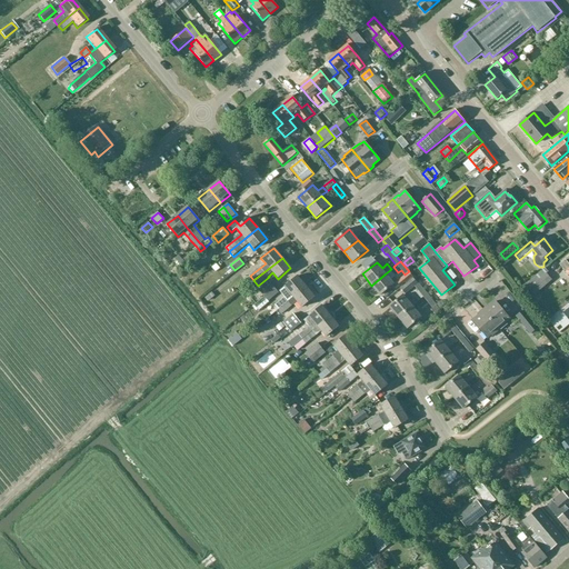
[(535,296),(552,280),(547,273),(549,272),(545,268),(522,288),(526,291),(529,289),(535,296)]
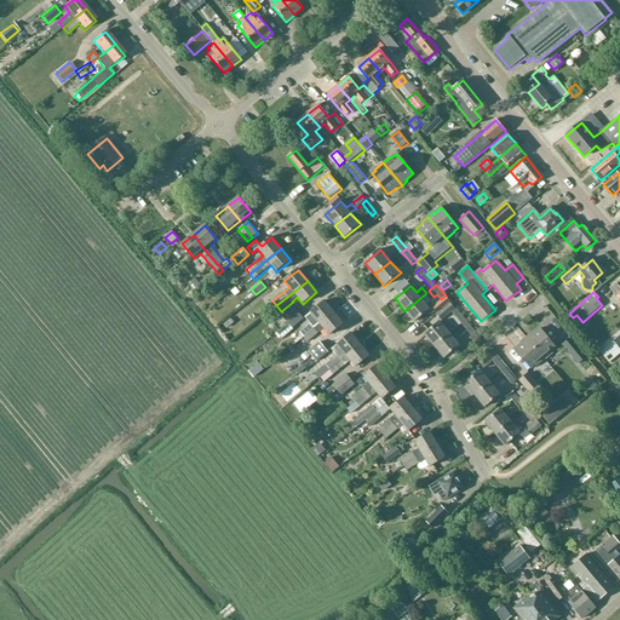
[(420,298),(405,311),(414,322),(431,310),(420,298)]
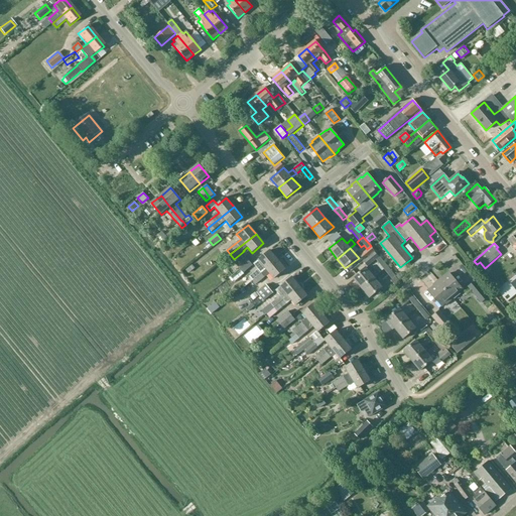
[(252,281),(278,261),(270,251),(258,261),(263,266),(259,270),(258,269),(249,277),(252,281)]
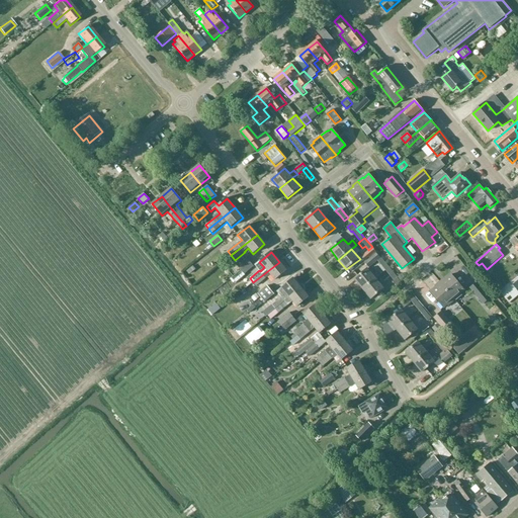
[(390,268),(381,258),(376,253),(370,258),(367,261),(364,263),(368,268),(371,266),(377,261),(385,271),(390,268)]
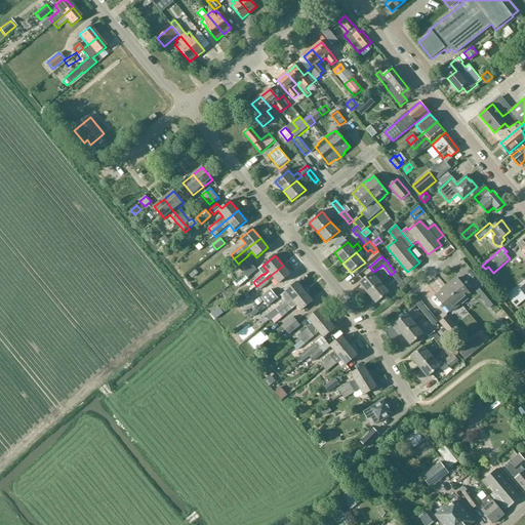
[(249,260),(240,269),(243,274),(253,266),(249,260)]
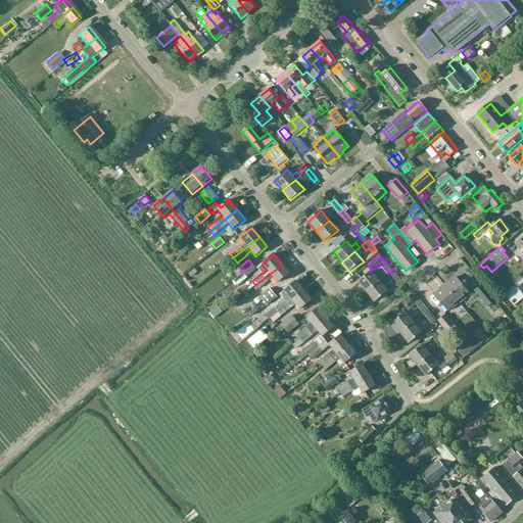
[(252,265),(242,273),(246,277),(256,270),(252,265)]
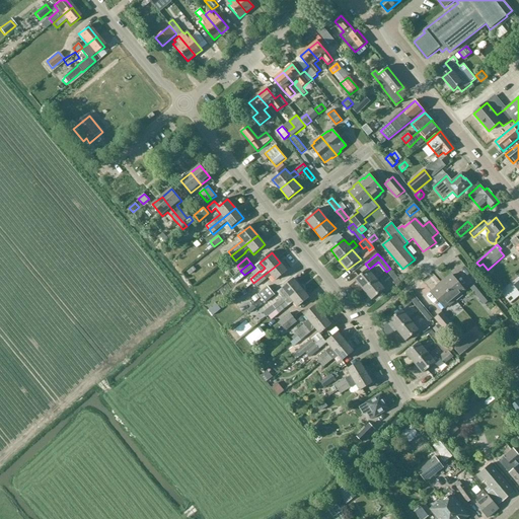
[(271,276),(276,282),(287,272),(280,263),(253,283),(257,288),(267,279),(271,276)]
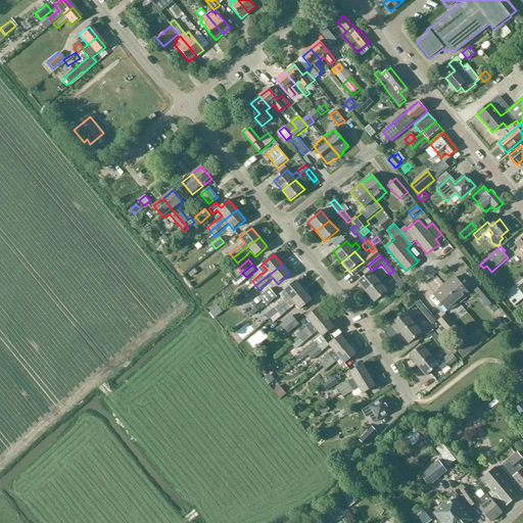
[(397,284),(401,281),(393,271),(389,274),(397,284)]
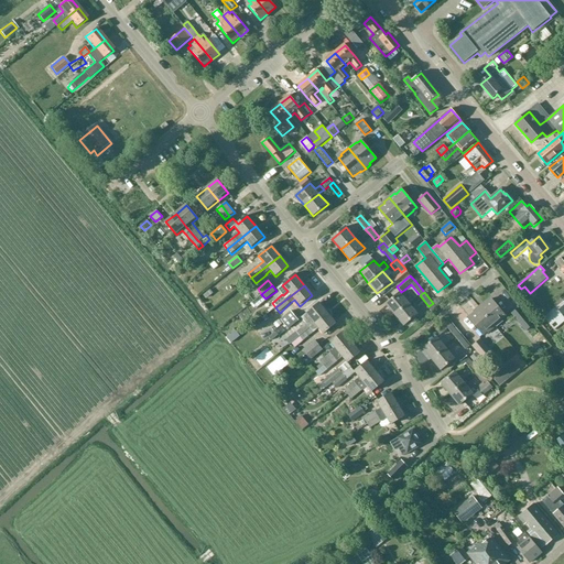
[(396,315),(410,304),(414,301),(410,296),(407,300),(401,293),(387,304),(396,315)]
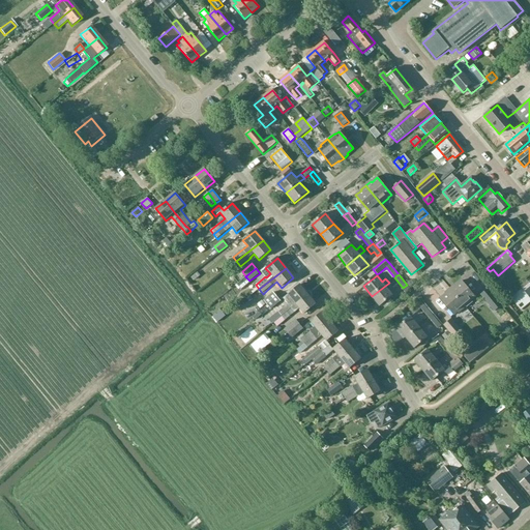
[(472,301),(476,298),(462,282),(455,286),(454,285),(449,290),(466,308),(473,302),(472,301)]
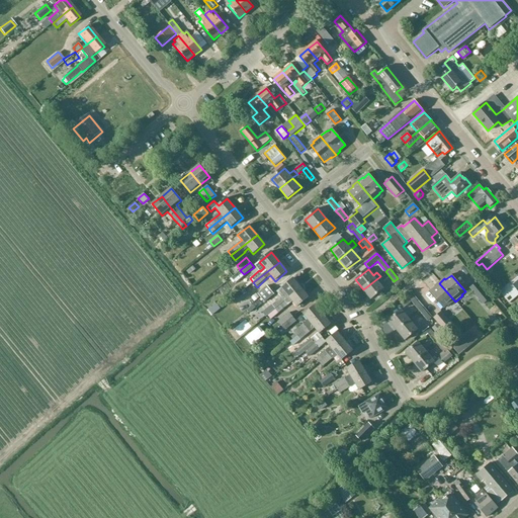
[(275,310),(300,288),(293,278),(281,288),(285,293),(281,297),(272,305),(275,310)]
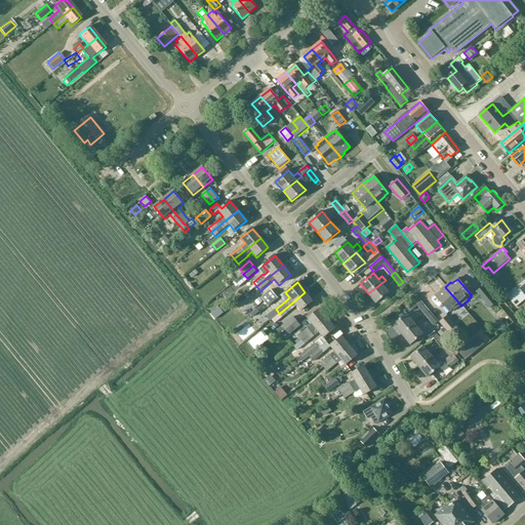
[(376,304),(390,292),(381,283),(368,293),(376,304)]
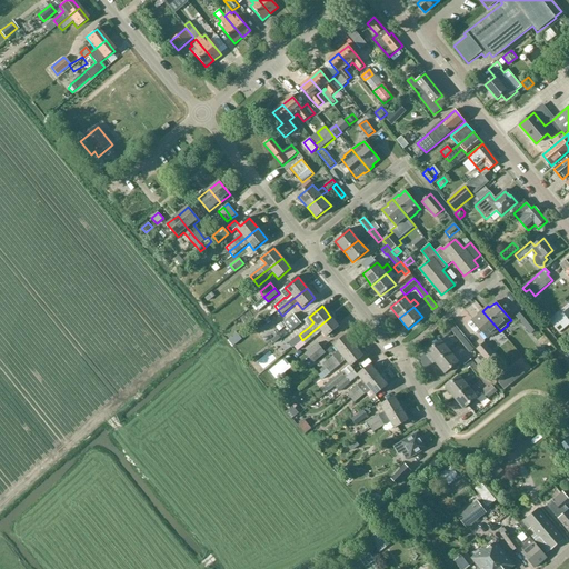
[(560,310),(548,320),(559,333),(568,325),(568,309),(563,313),(560,310)]
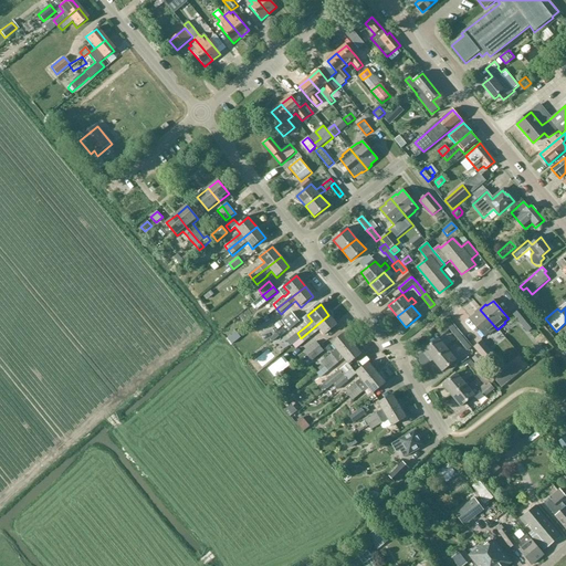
[(535,326),(521,308),(513,315),(527,333),(535,326)]
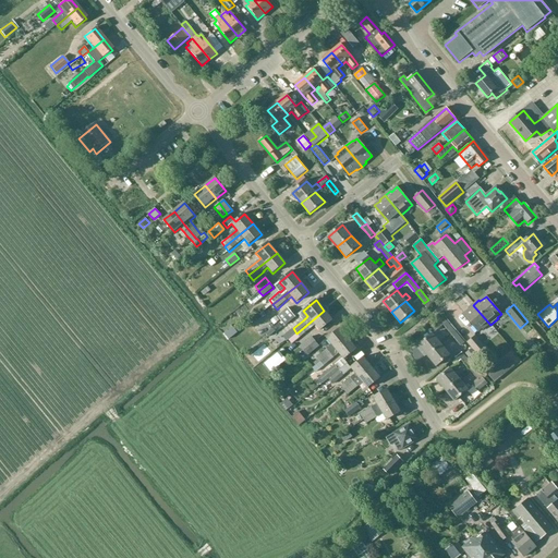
[(483,330),(490,325),(473,305),(468,310),(469,311),(464,315),(478,332),(482,329),(483,330)]
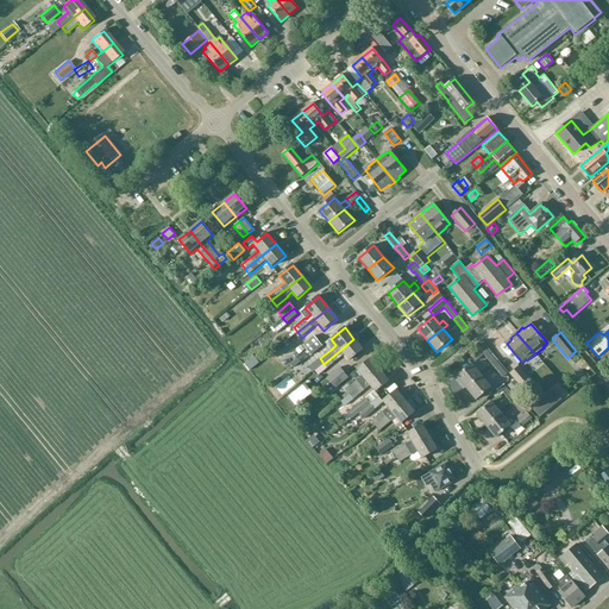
[(314,336),(302,345),(307,350),(318,340),(314,336)]
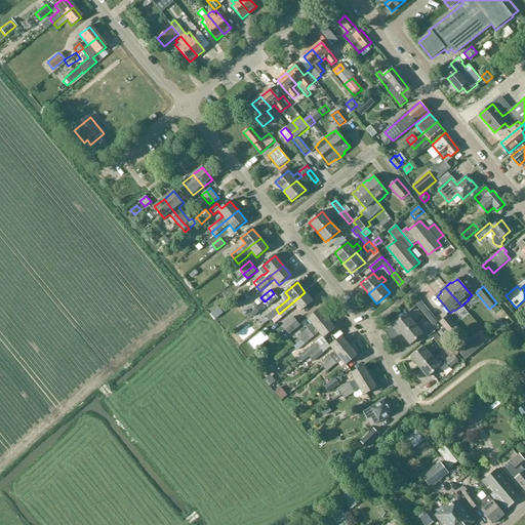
[(296,306),(300,312),(313,301),(305,292),(279,314),(282,318),(291,310),(296,306)]
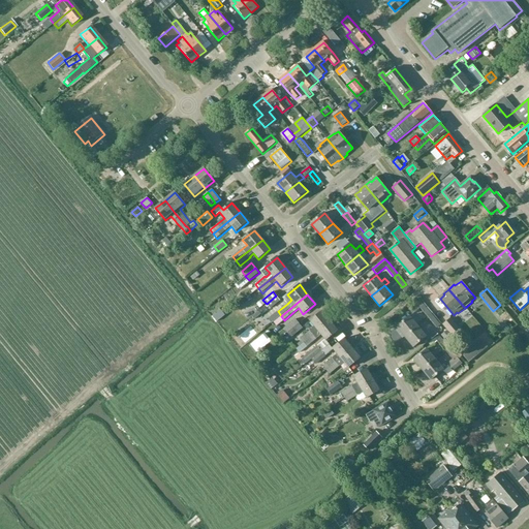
[(267,304),(271,309),(280,301),(276,296),(267,304)]
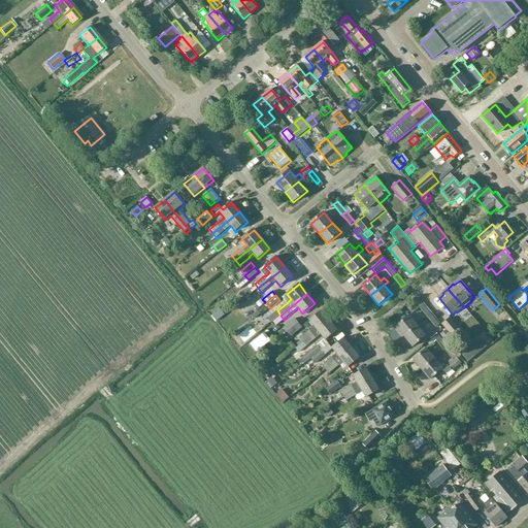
[(426,298),(422,301),(429,308),(432,305),(426,298)]
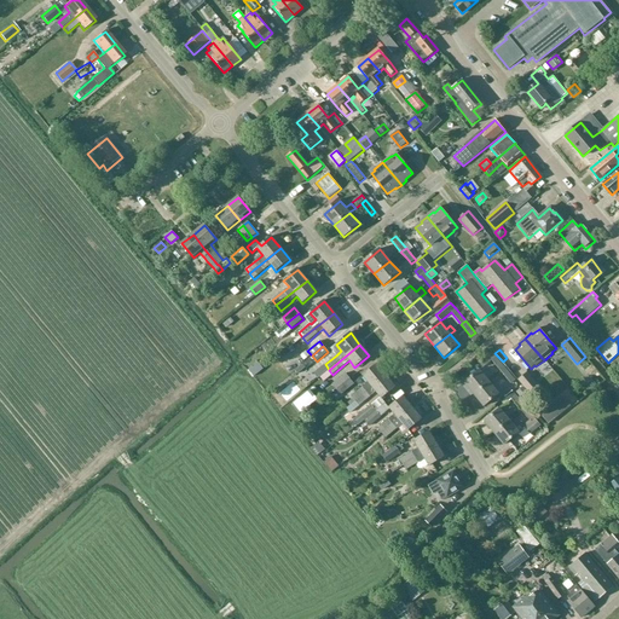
[(505,369),(496,358),(491,351),(478,362),(482,368),(492,360),(502,372),(505,369)]
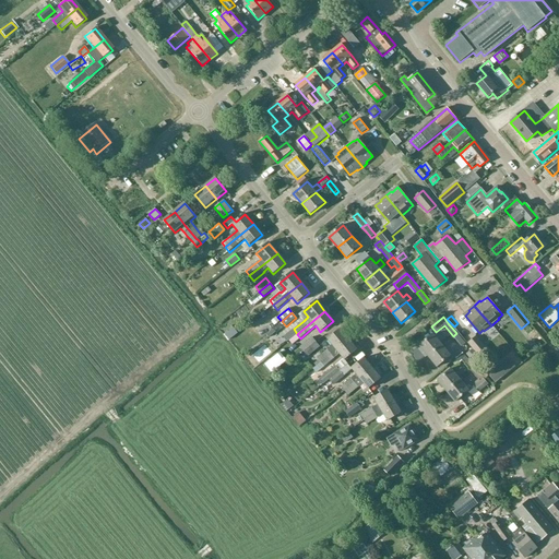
[(282,324),(265,336),(270,342),(286,330),(282,324)]
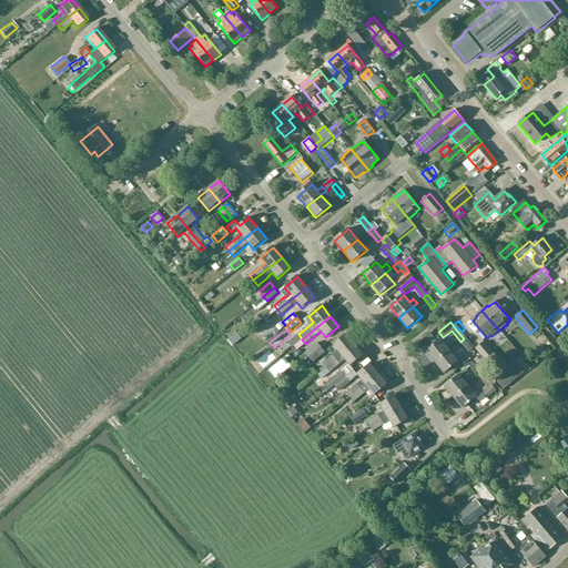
[(287,346),(297,340),(294,335),(285,341),(287,346)]
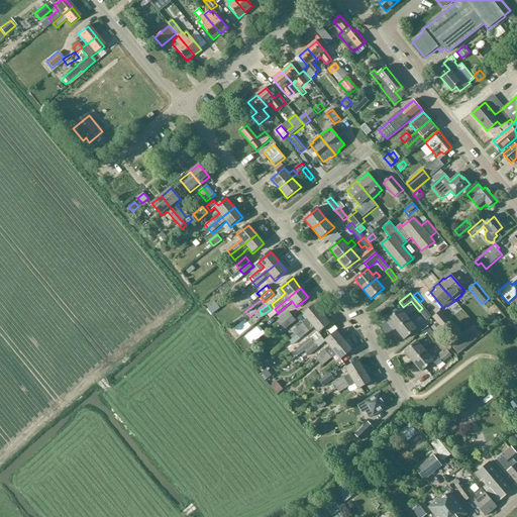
[(297,335),(322,314),(315,305),(303,314),(307,320),(303,323),(294,331),(297,335)]
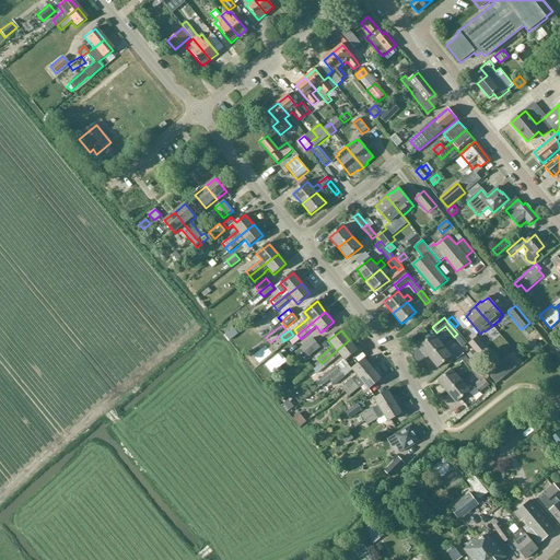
[(291,346),(300,339),(295,334),(287,341),(291,346)]
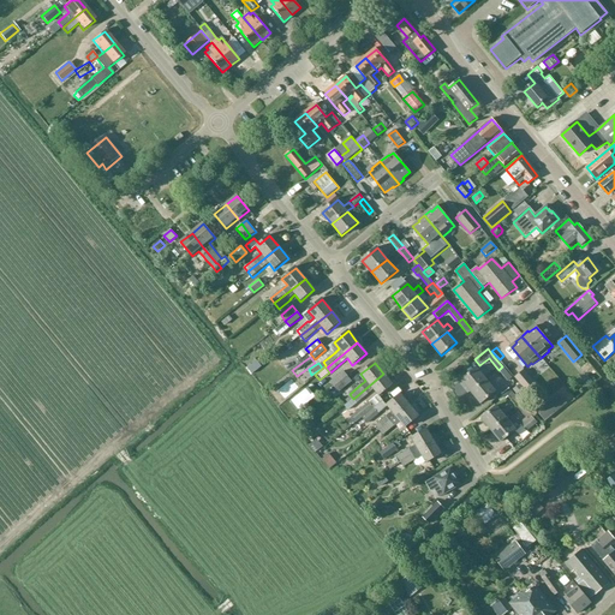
[(508,383),(513,380),(502,366),(499,370),(508,383)]
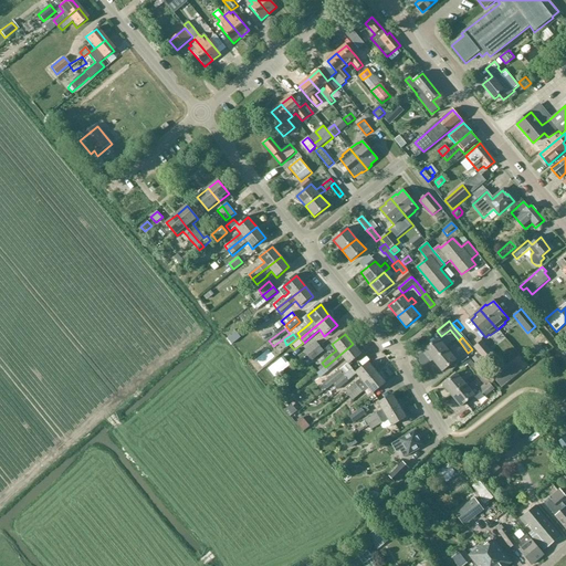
[(433,362),(448,349),(439,338),(425,350),(433,362)]
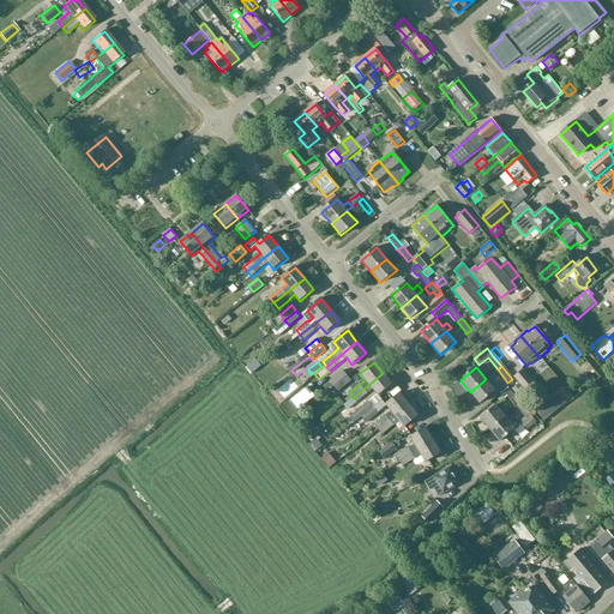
[(347,374),(343,369),(327,383),(332,387),(347,374)]
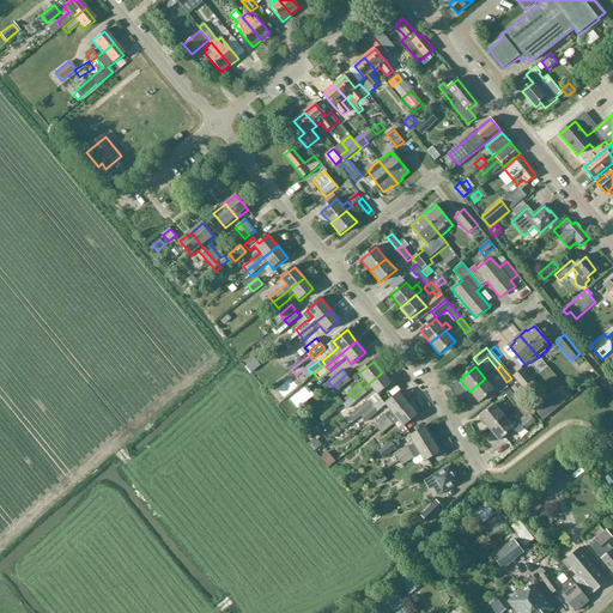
[(534,383),(522,369),(513,376),(519,382),(513,387),(520,395),(534,383)]
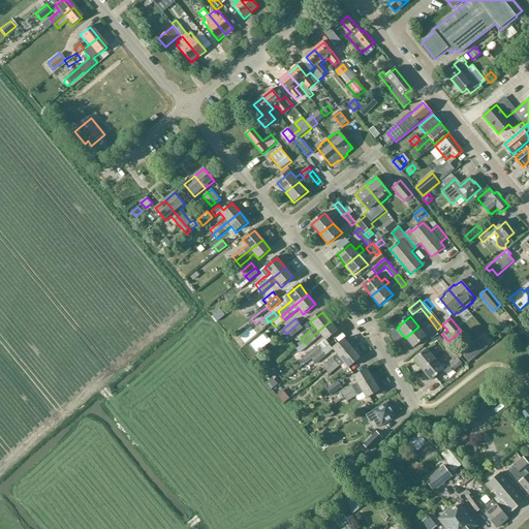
[(321,336),(325,341),(338,332),(330,321),(304,343),(307,347),(316,340),(316,339),(321,336)]
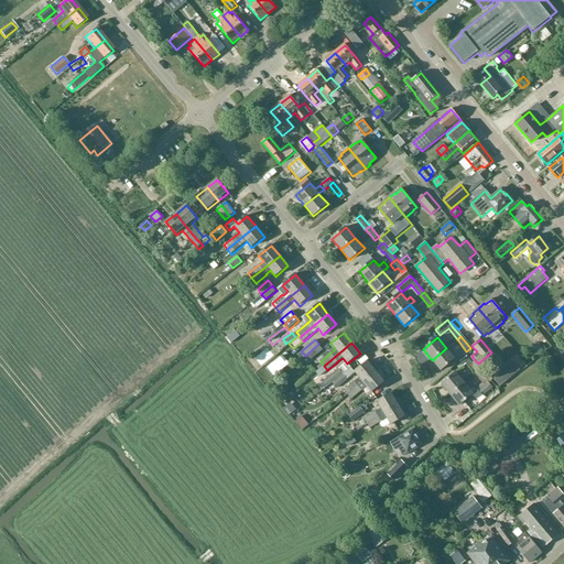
[(318,344),(306,355),(311,360),(323,349),(318,344)]
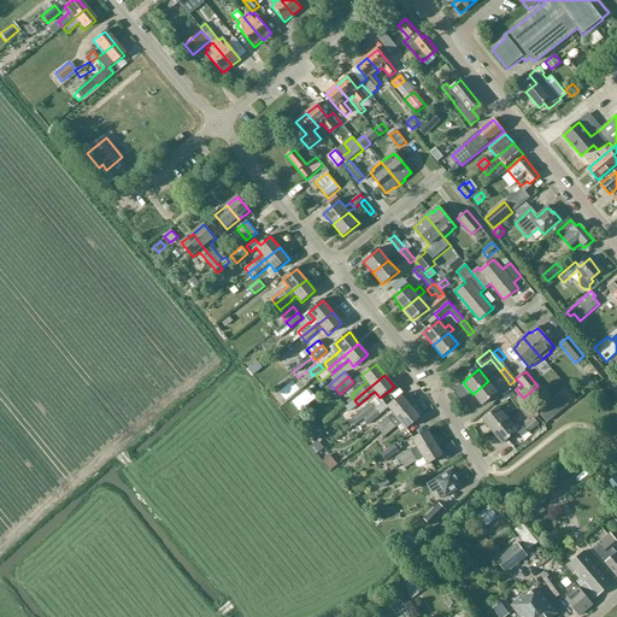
[(581,387),(586,393),(595,385),(591,378),(581,387)]
